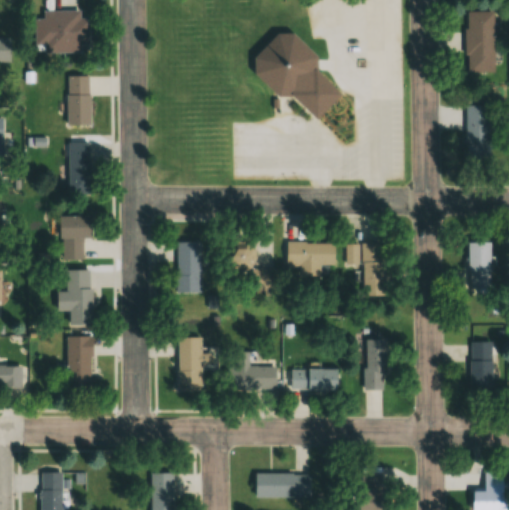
[(82,53),(82,45),(91,45),(90,19),(81,19),(81,11),(45,11),(45,20),(37,20),(37,53),(82,53)]
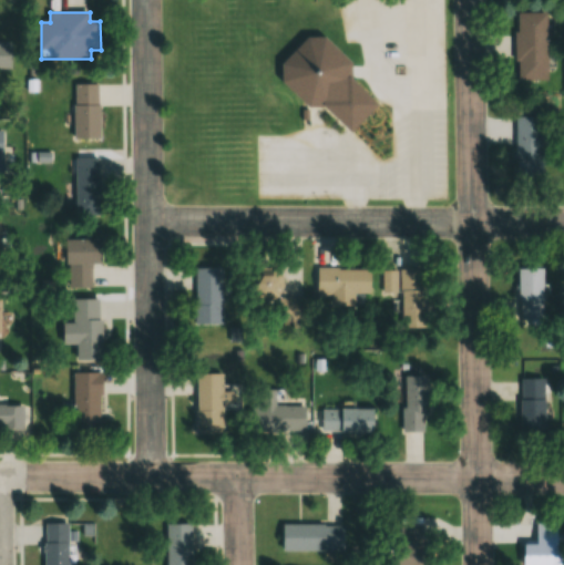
[(549,82),(549,13),(518,13),(518,82),(549,82)]
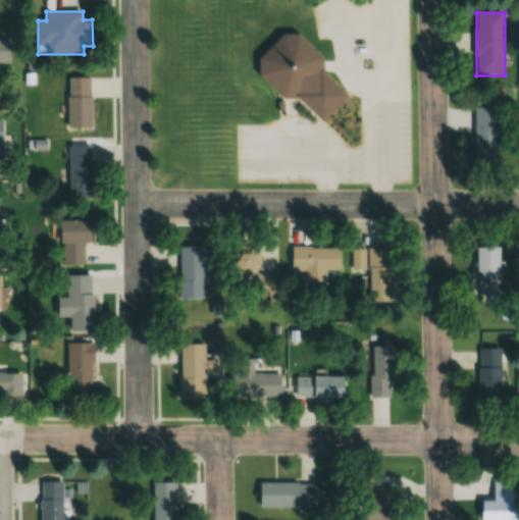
[(292,30),(253,68),(289,104),(295,97),(321,122),(347,97),(320,70),(326,63),(292,30)]
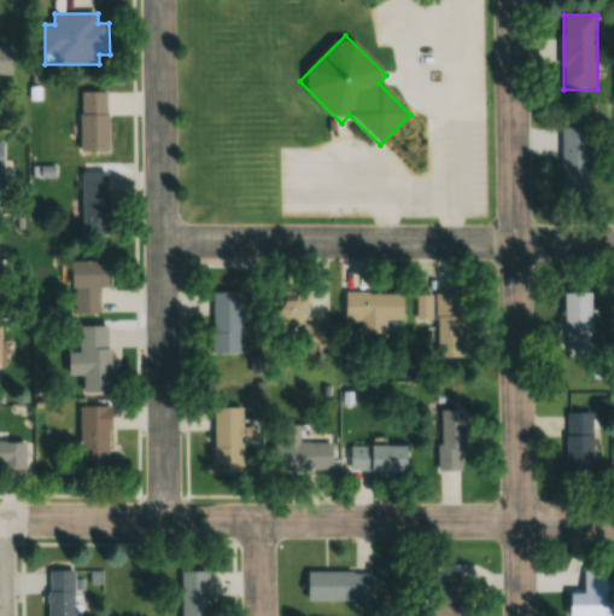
[(0,77),(15,79),(15,47),(0,47),(0,77)]
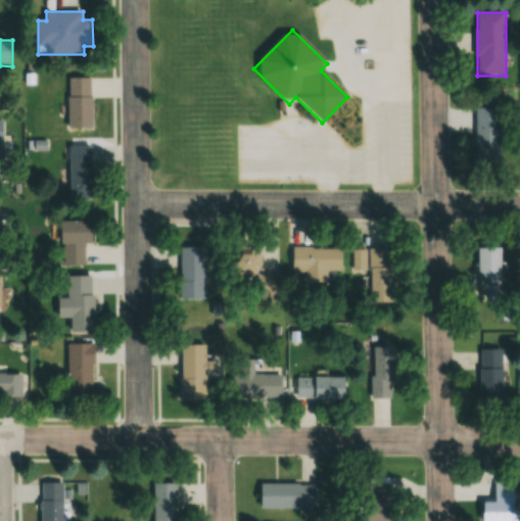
[(93,78),(71,78),(71,129),(93,129),(93,78)]
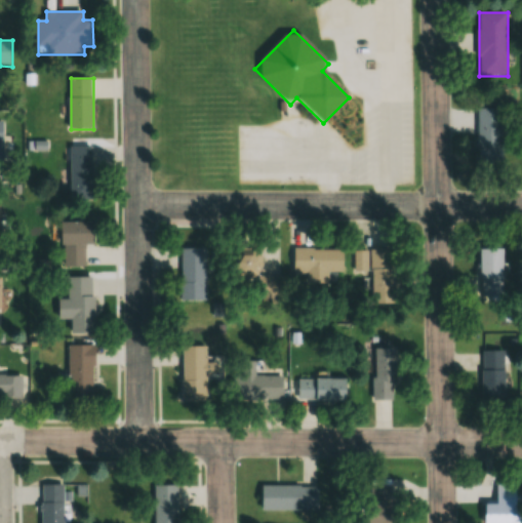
[(479,165),(505,165),(505,110),(479,110),(479,165)]
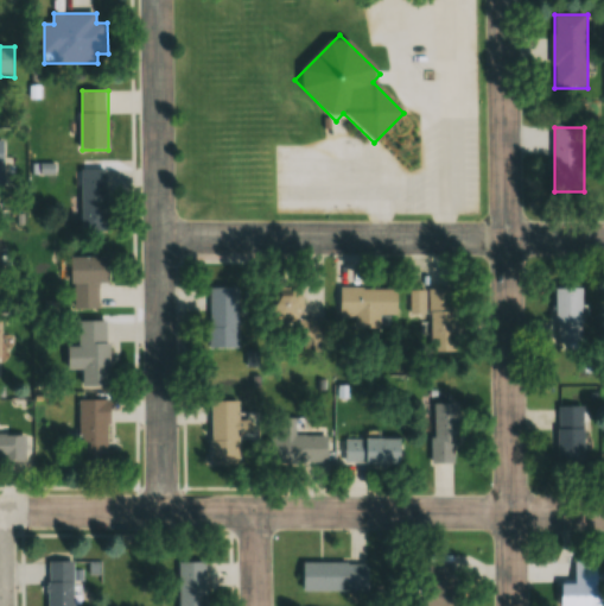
[(83,233),(109,233),(109,170),(83,170),(83,233)]
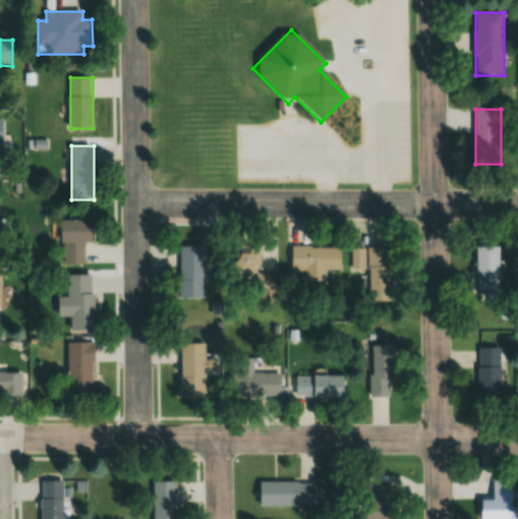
[(0,249),(9,247),(0,216),(0,249)]
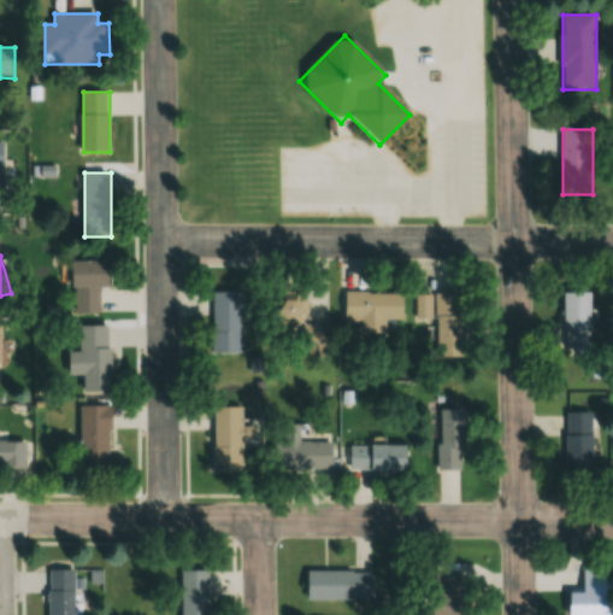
[(110,288),(110,261),(74,261),(74,315),(101,315),(101,288),(110,288)]
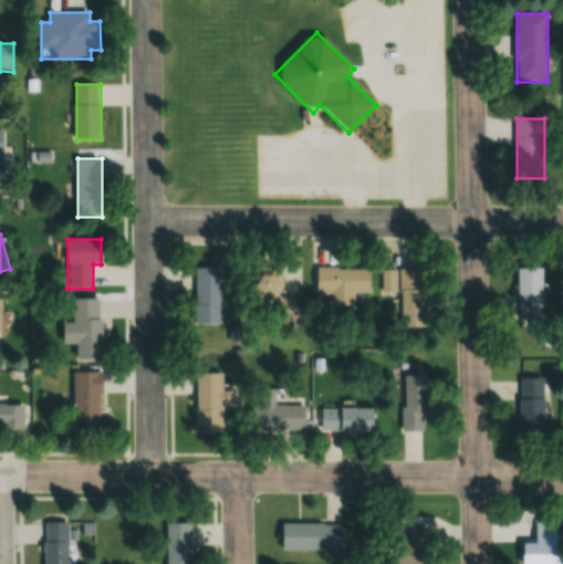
[(223,268),(196,268),(196,325),(223,325),(223,268)]
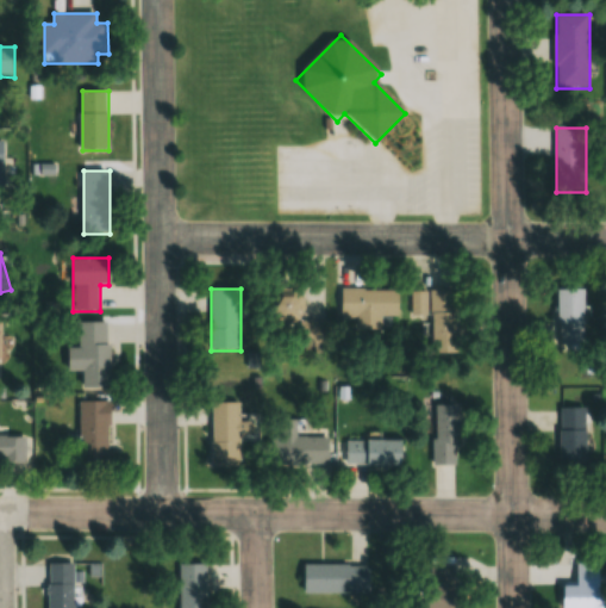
[(585,289),(558,289),(558,346),(585,346),(585,289)]
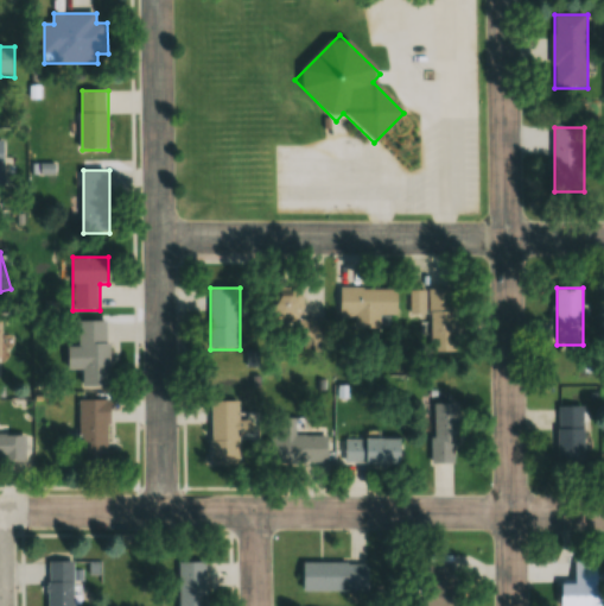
[(398,290),(341,290),(341,328),(382,328),(382,319),(398,319),(398,290)]
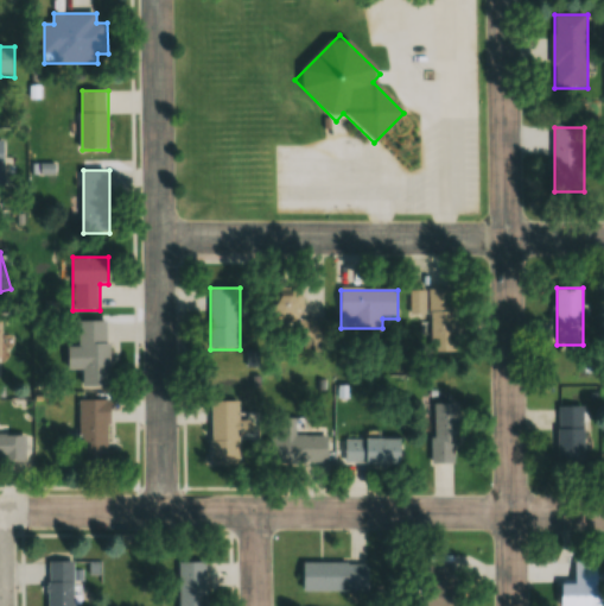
[(458,354),(459,290),(433,290),(432,354),(458,354)]
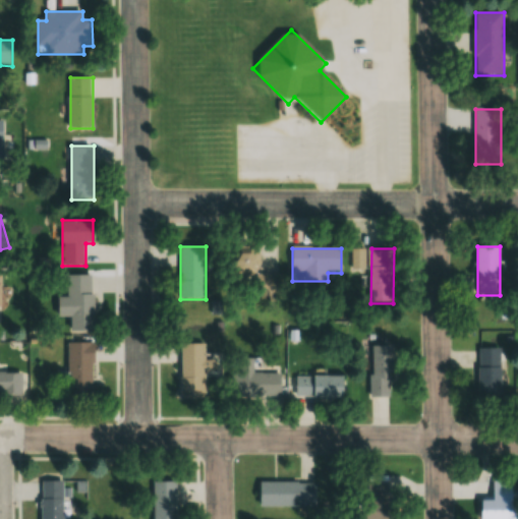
[(282,297),(282,273),(262,273),(262,252),(234,252),(234,279),(252,279),(252,297),(282,297)]
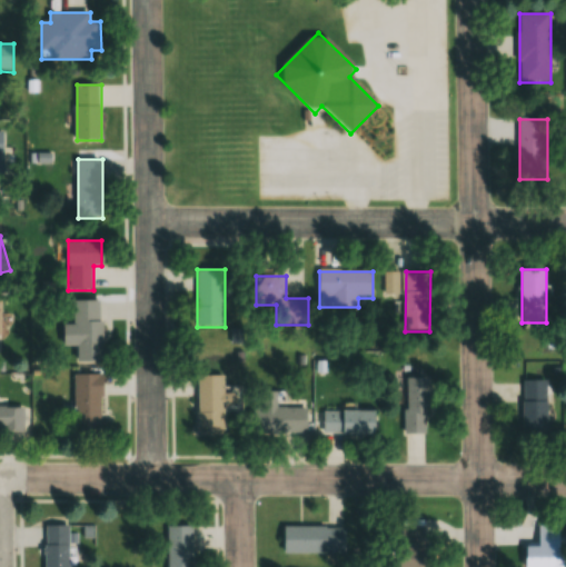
[(76,300),(76,362),(102,362),(102,300),(76,300)]
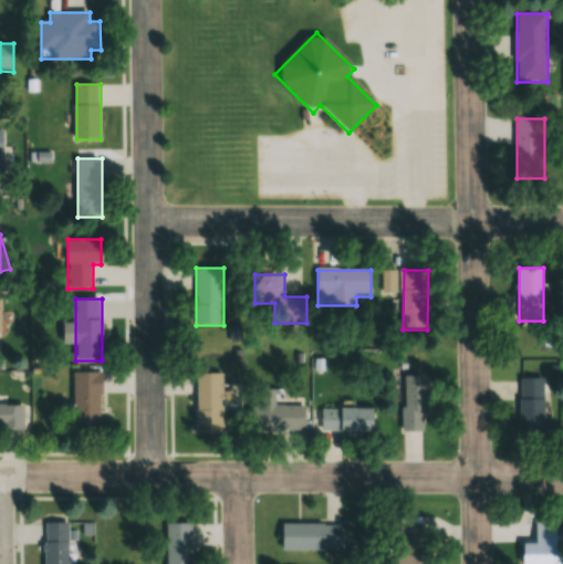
[(102,434),(102,372),(74,372),(74,434),(102,434)]
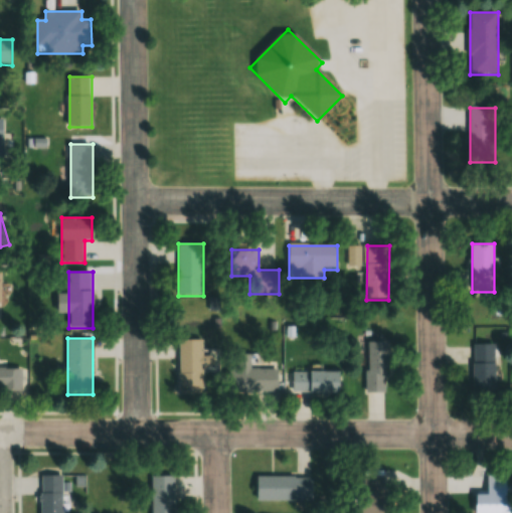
[(179,393),(203,393),(203,369),(214,369),(215,354),(204,354),(204,340),(179,340),(179,393)]
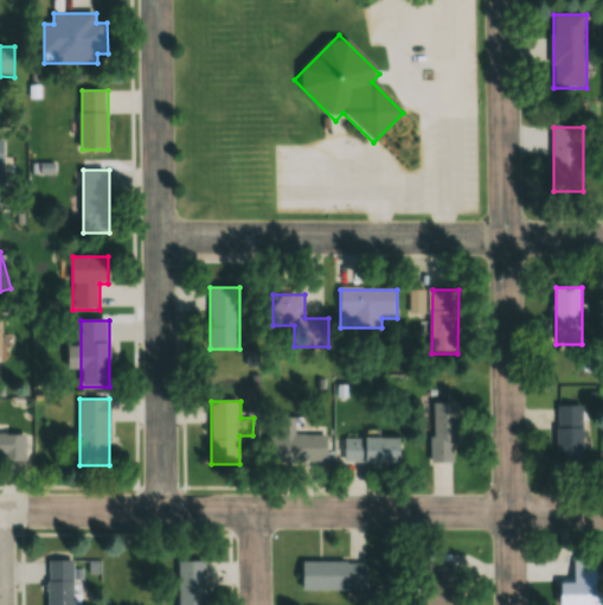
[(434,403),(432,464),(457,464),(459,405),(434,403)]
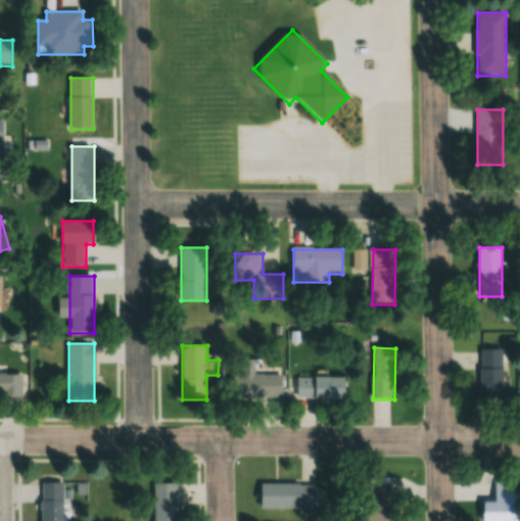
[(505,401),(505,350),(482,350),(482,401),(505,401)]
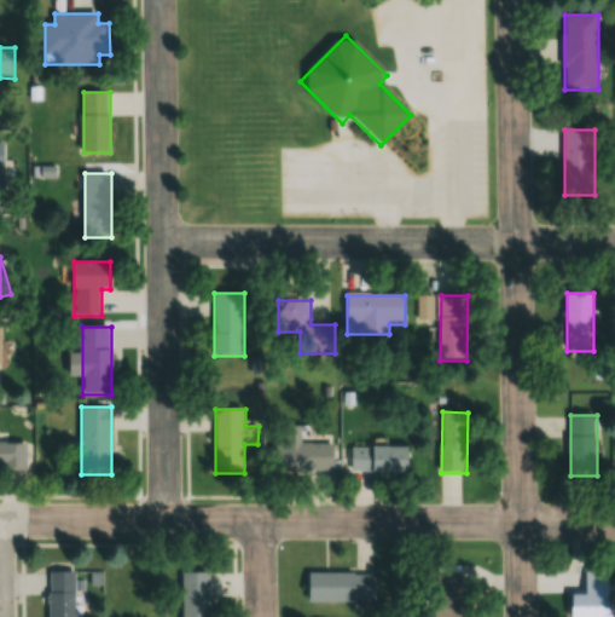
[(335,444),(301,444),(302,427),(280,427),(279,473),(334,474),(335,444)]
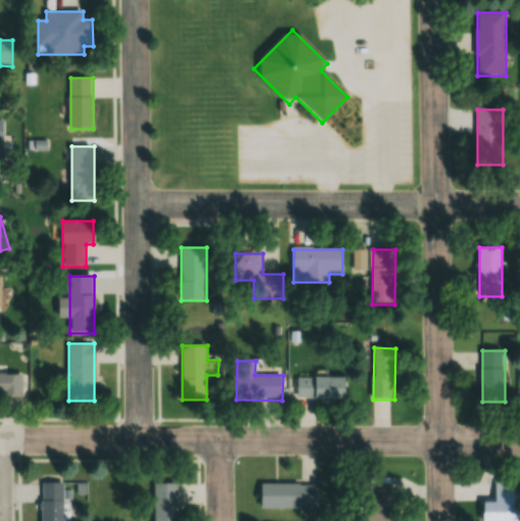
[(0,395),(24,396),(24,374),(0,373),(0,395)]
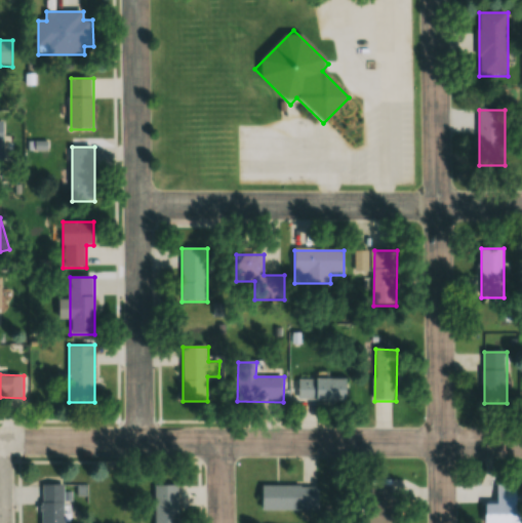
[(347,379),(299,379),(299,401),(347,401),(347,379)]
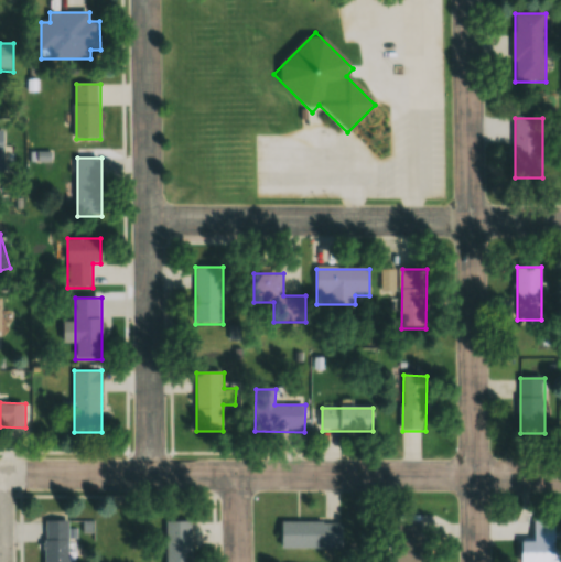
[(521,541),(521,561),(560,561),(560,549),(556,549),(556,521),(537,521),(536,542),(521,541)]
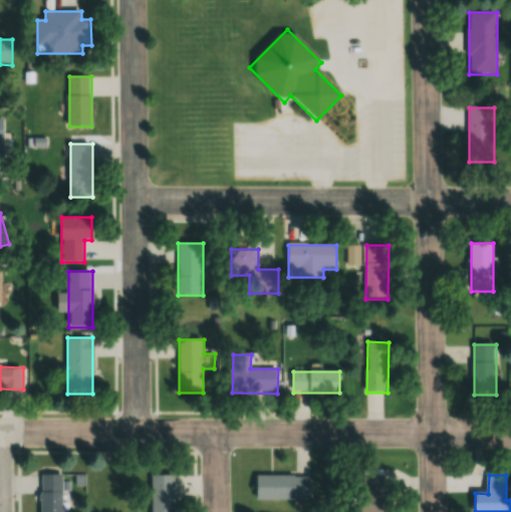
[(42,476),(41,511),(64,511),(64,476),(42,476)]
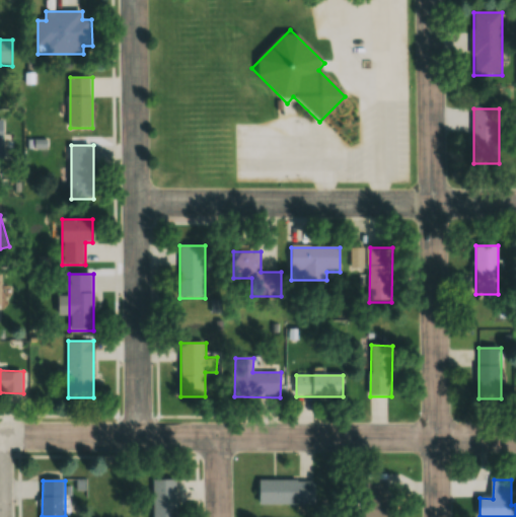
[(177,516),(177,481),(154,481),(153,516),(177,516)]
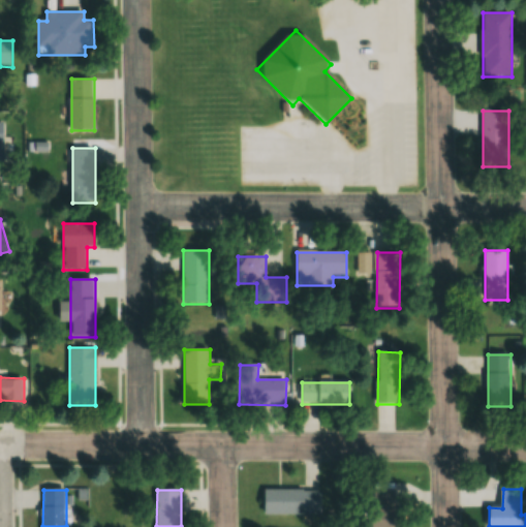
[(398,526),(398,490),(372,490),(372,526),(398,526)]
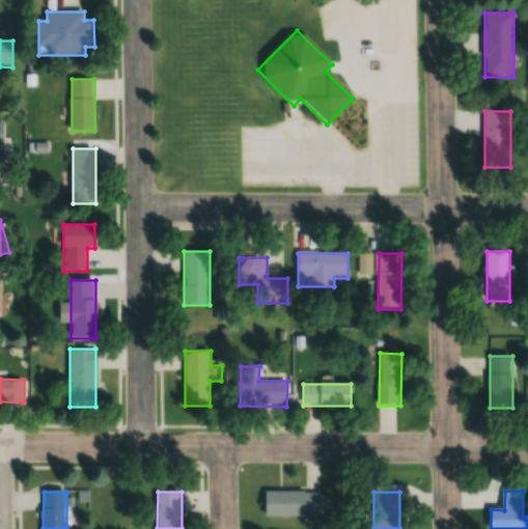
[(323,493),(266,493),(266,517),(323,517),(323,493)]
